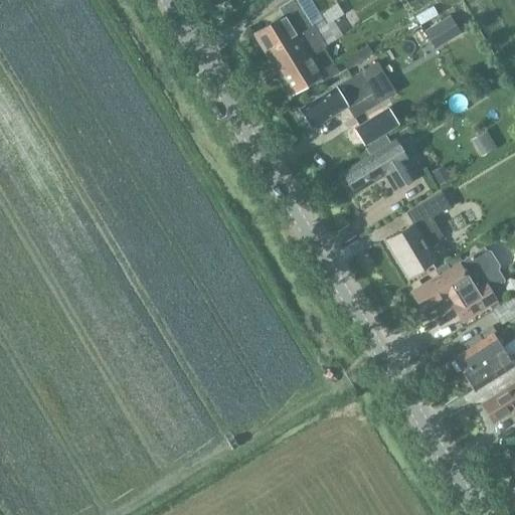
[(312,26),(296,0),(290,0),(277,8),(282,17),(253,34),(266,55),(312,26)]
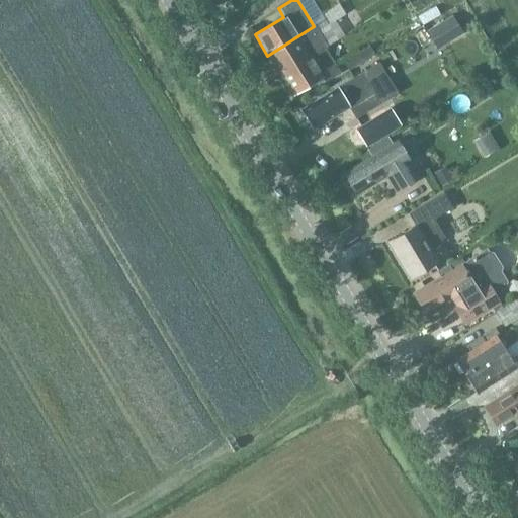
[(344,15),(338,4),(320,15),(323,20),(314,26),(267,56),(279,75),(324,48),(343,36),(334,21),(344,15)]
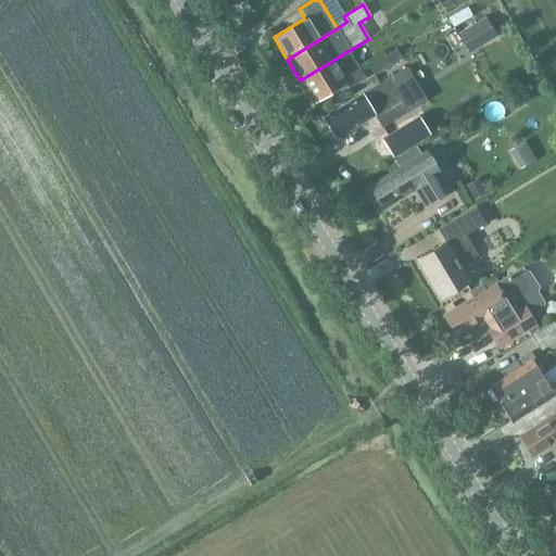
[(342,13),(331,20),(337,28),(346,22),(343,16),(342,13)]
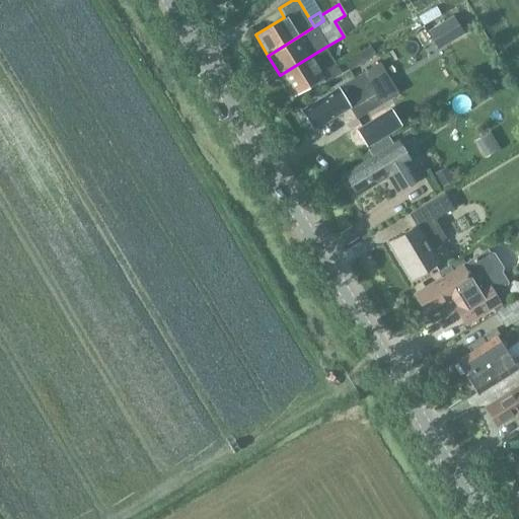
[(453,17),(429,31),(438,47),(462,32),(453,17)]
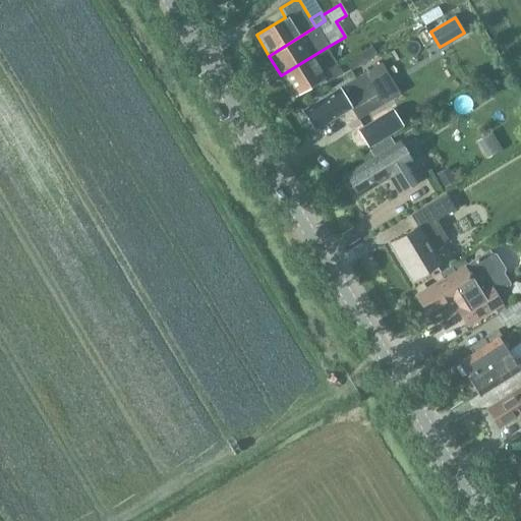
[(281,75),(294,97),(324,79),(326,82),(341,73),(326,48),(281,75)]
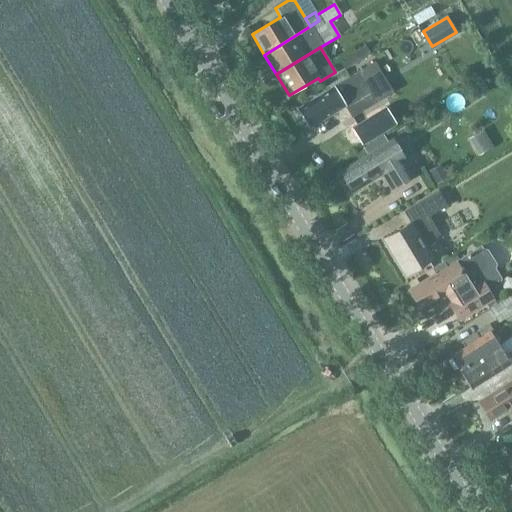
[(365,47),(340,62),(345,71),(371,56),(365,47)]
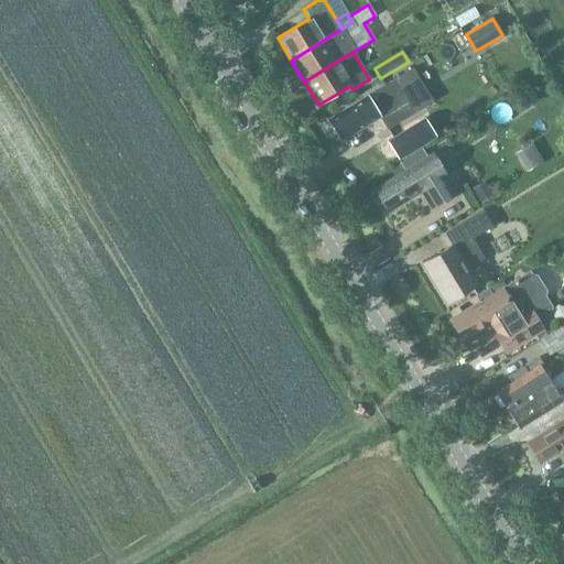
[(388,129),(414,114),(393,80),(328,121),(342,142),(380,118),(388,129)]
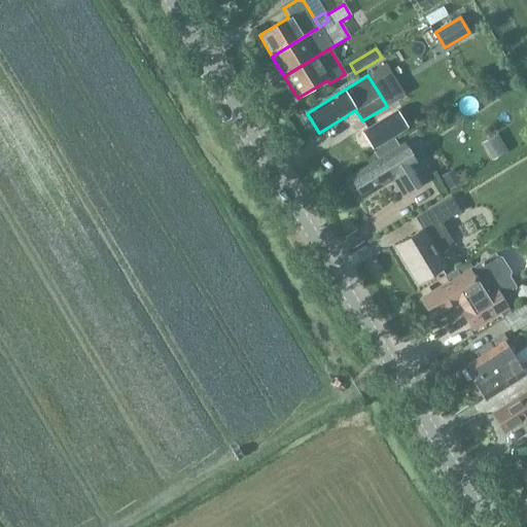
[(373,150),(408,129),(397,110),(362,132),(373,150)]
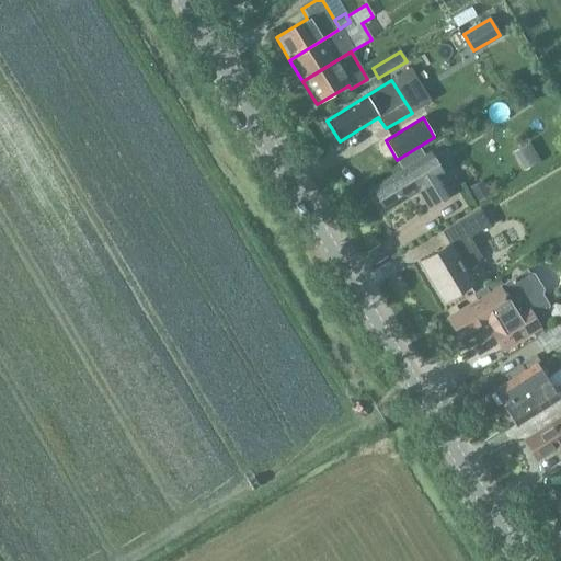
[(382,208),(385,212),(419,191),(424,198),(430,208),(453,195),(430,153),(424,157),(371,190),(376,196),(373,198),(379,210),(382,208)]
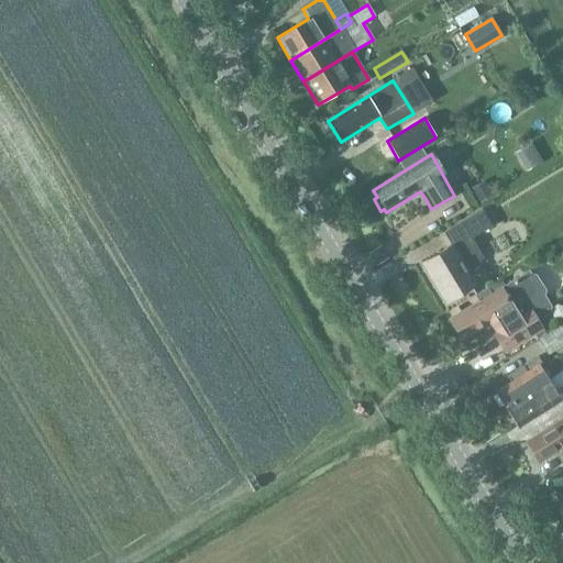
[(444,232),(452,244),(421,264),(446,304),(477,285),(467,268),(484,257),(472,239),(490,227),(481,210),(444,232)]
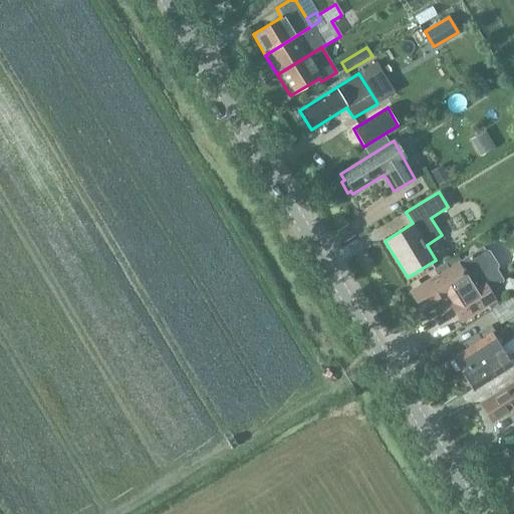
[(438,276),(437,274),(410,291),(422,311),(446,296),(461,321),(495,300),(491,293),(503,286),(502,284),(503,279),(497,270),(498,266),(488,250),(485,250),(483,248),(438,276)]
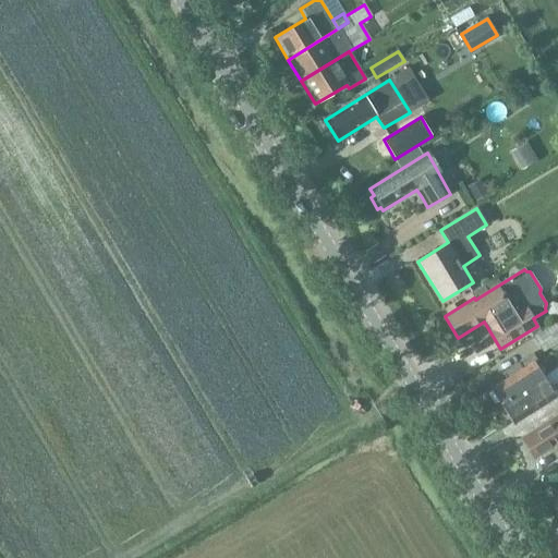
[(557,320),(533,337),(534,338),(543,352),(557,342),(557,320)]
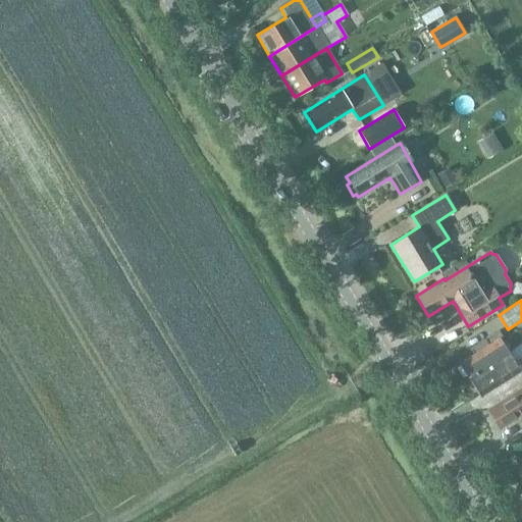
[(460,363),(469,378),(509,354),(512,352),(500,332),(471,350),(473,355),(460,363)]
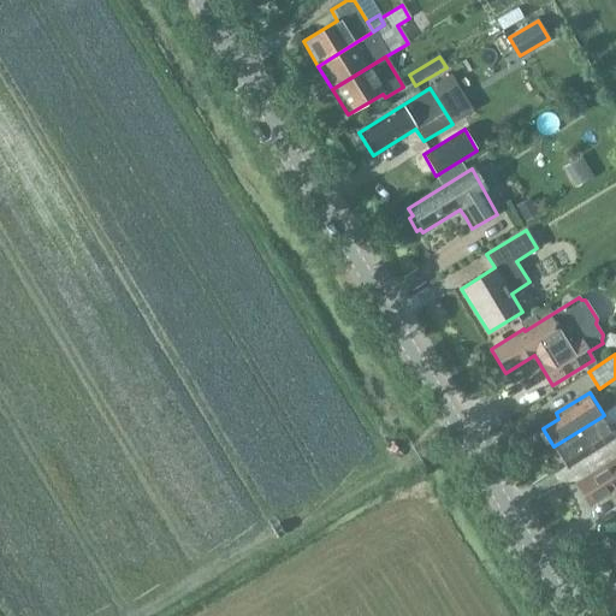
[(600,418),(554,446),(567,468),(614,439),(600,418)]
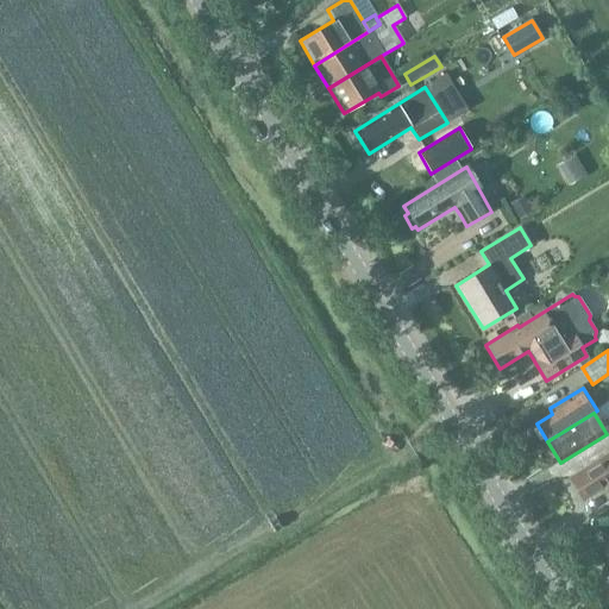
[(608,452),(570,477),(584,501),(602,490),(608,500),(608,498),(608,452)]
